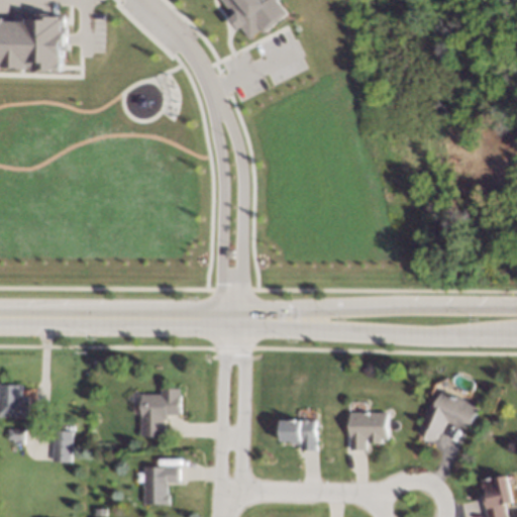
[(288,12),(277,0),(221,0),(233,14),(228,19),(237,30),(240,27),(249,37),(261,28),(264,32),(288,12)]
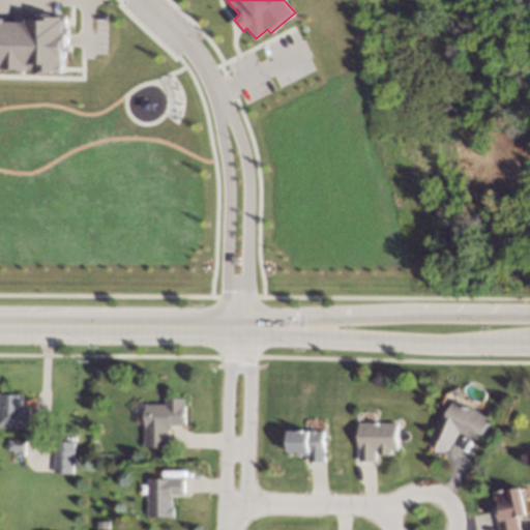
[(64,16),(37,15),(37,20),(25,19),(25,22),(3,22),(3,18),(0,18),(0,69),(26,70),(26,67),(32,67),(31,71),(61,72),(61,68),(62,51),(65,51),(65,39),(66,33),(62,33),(62,27),(64,27),(64,21),(64,16)]
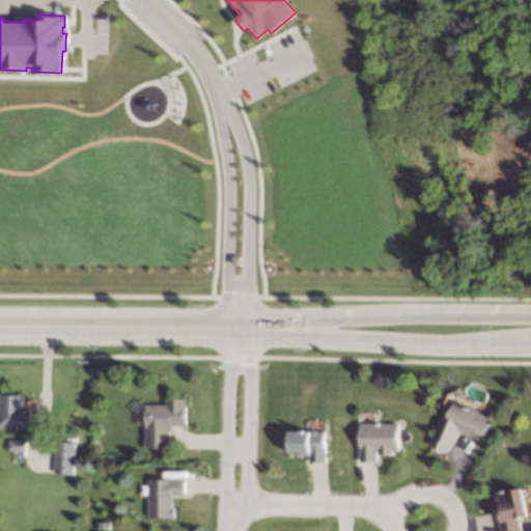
[(187,406),(187,425),(173,425),(173,430),(172,430),(171,430),(171,449),(145,449),(145,428),(146,428),(146,406),(167,404),(167,399),(187,399),(187,406)]
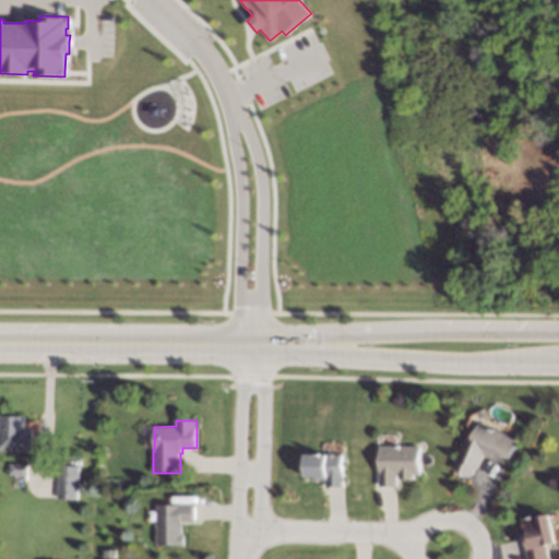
[(522,441),(511,466),(496,459),(486,454),(478,470),(476,468),(472,477),(470,476),(453,468),(468,436),(473,437),(479,421),(522,441)]
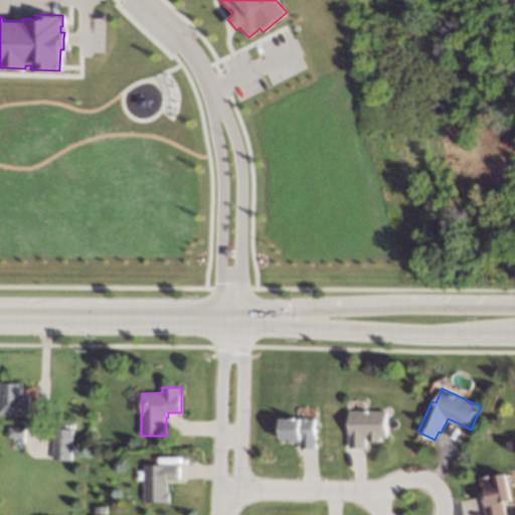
[(0,392),(30,393),(29,415),(0,414),(0,392)]
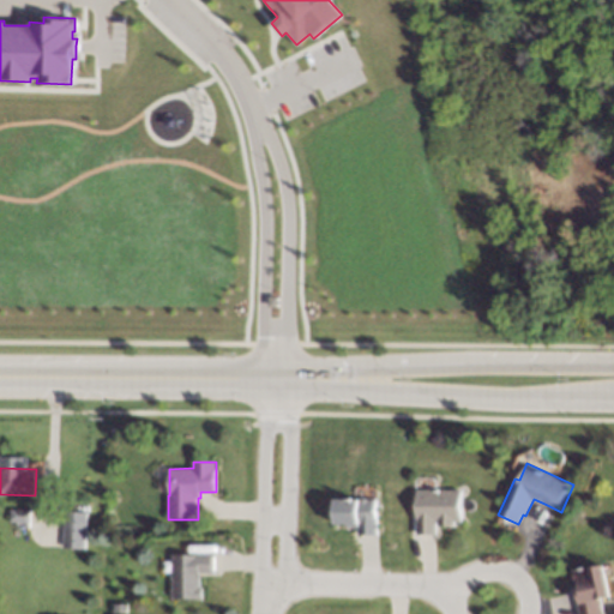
[(463,522),(457,522),(456,527),(440,527),(439,527),(439,525),(439,522),(437,522),(437,525),(437,535),(421,534),(417,534),(417,489),(463,491),(463,522)]
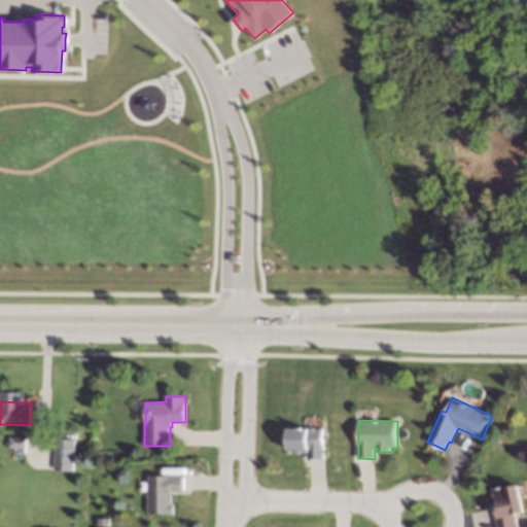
[(318,429),(324,429),(325,459),(323,459),(309,459),(309,453),(299,453),(299,450),(289,450),(289,428),(311,428),(312,427),(316,427),(318,429)]
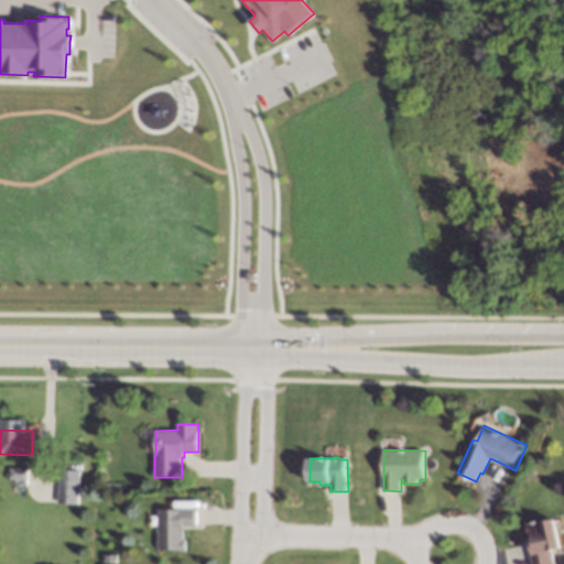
[(28,468),(28,470),(28,479),(26,484),(14,484),(14,478),(8,478),(9,467),(28,468)]
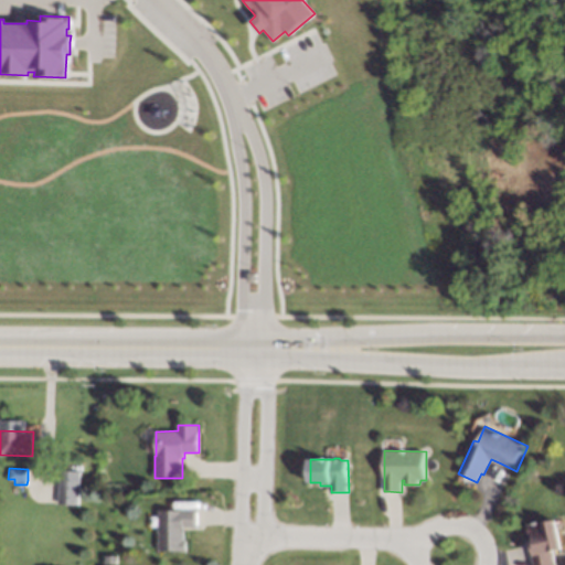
[(78,471),(82,471),(80,505),(59,504),(60,486),(61,470),(78,471)]
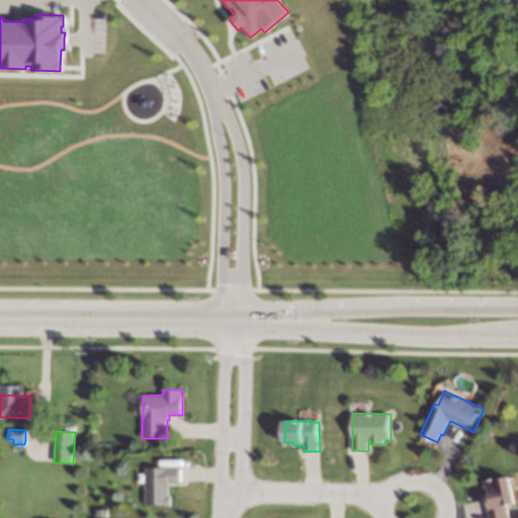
[(182,482),(182,484),(170,483),(170,495),(172,495),(172,505),(147,505),(148,467),(178,467),(182,467),(182,482)]
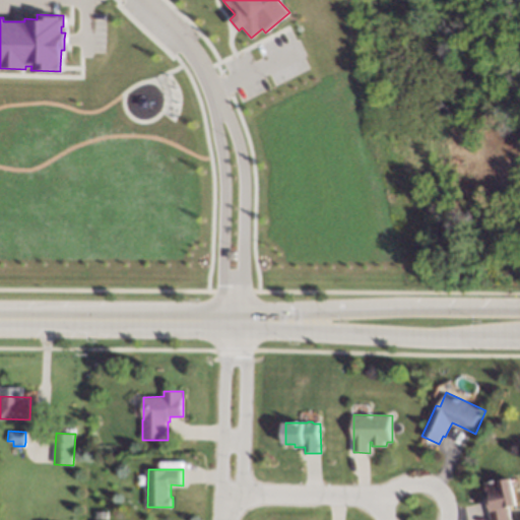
[(514,483),(518,500),(519,505),(509,507),(511,519),(492,519),(489,505),(492,504),(491,501),(488,483),(513,478),(514,483)]
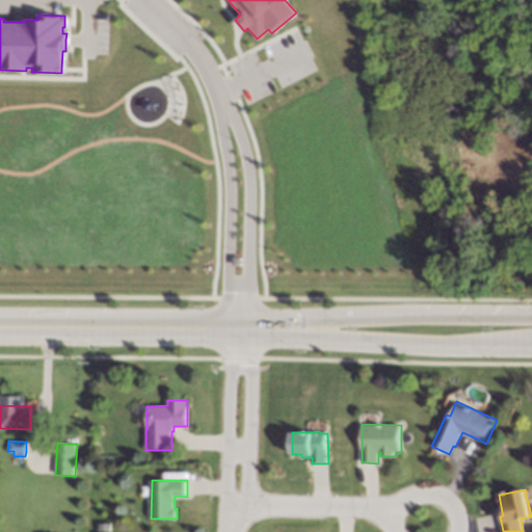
All buildings are outlined.
